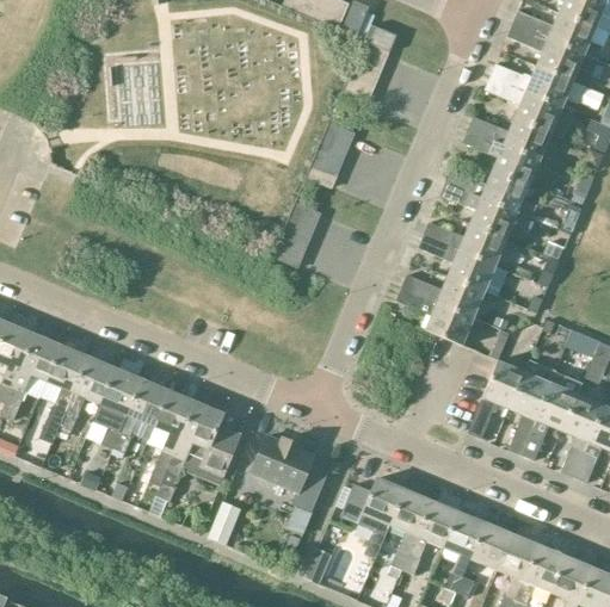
[(287,0),(284,5),(299,10),(302,0),(287,0)]
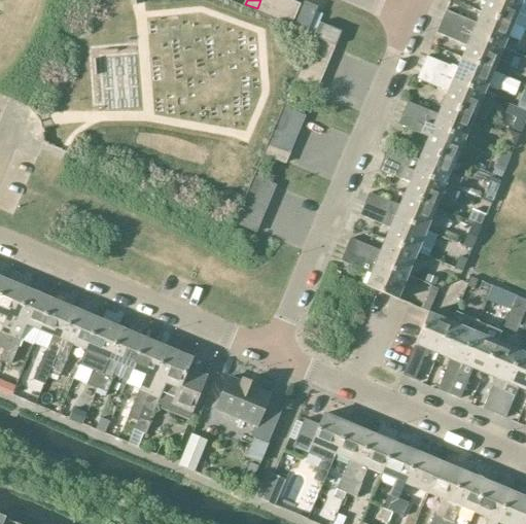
[(260,0),(257,8),(269,13),(275,0),(260,0)]
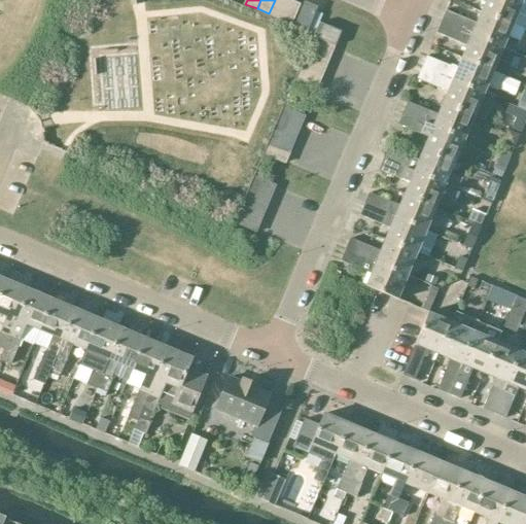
[(275,0),(269,13),(276,16),(281,19),(288,0),(275,0)]
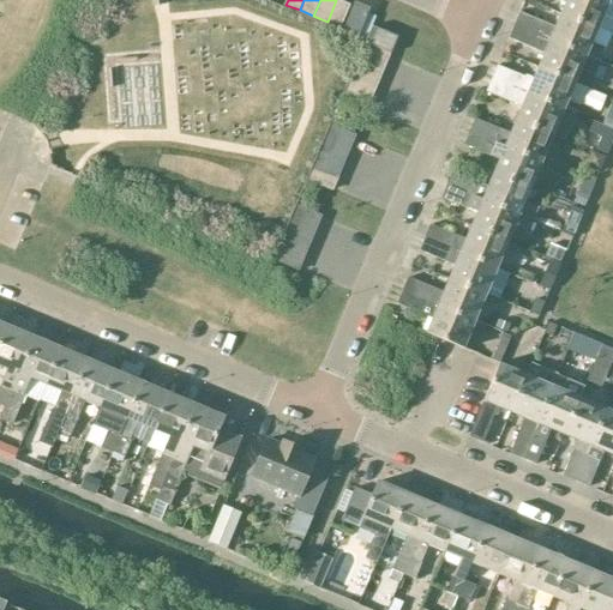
[(350,2),(346,0),(336,0),(328,22),(340,26),(350,2)]
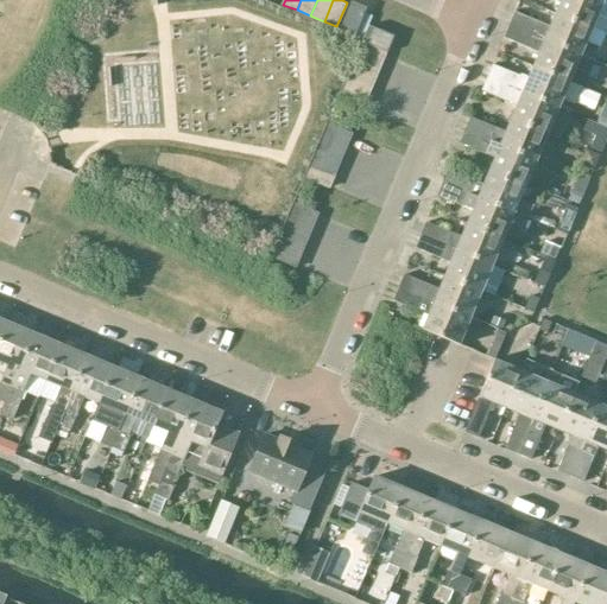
[(352,0),(340,27),(354,35),(367,5),(355,0),(352,0)]
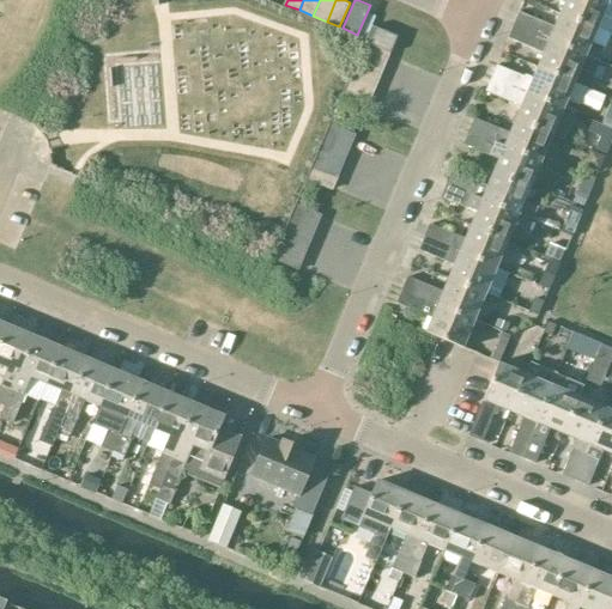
[(564,0),(559,10),(599,26),(610,0),(611,0),(564,0)]
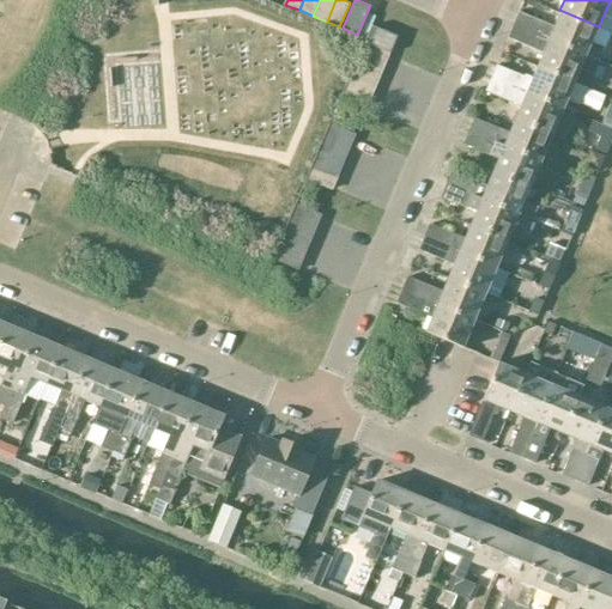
[(599,26),(559,10),(555,23),(520,8),(514,23),(600,59),(606,46),(593,40),(599,26)]
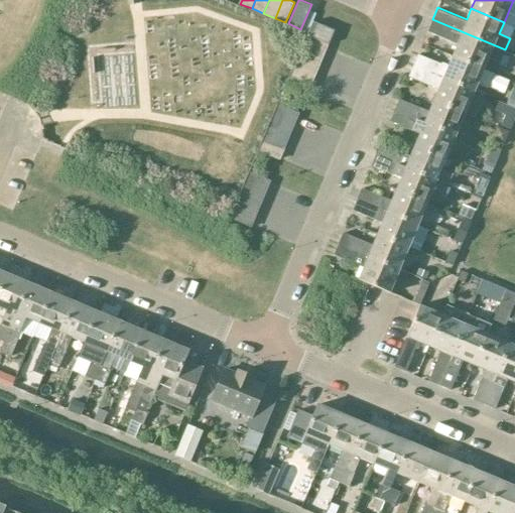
[(314,19),(308,33),(329,42),(335,28),(314,19)]
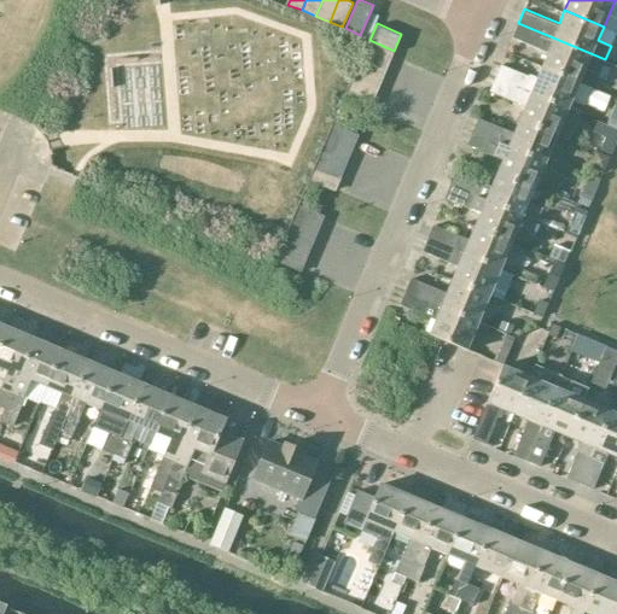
[(605,59),(518,23),(513,36),(547,51),(541,64),(581,81),(587,68),(599,72),(605,59)]
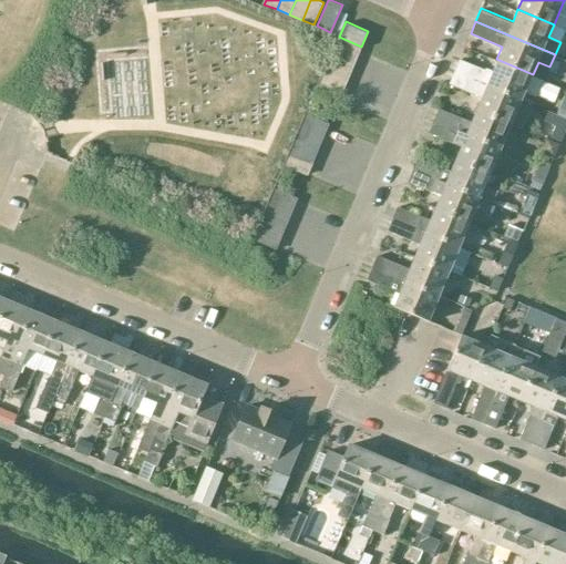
[(338,39),(332,52),(356,62),(361,49),(338,39)]
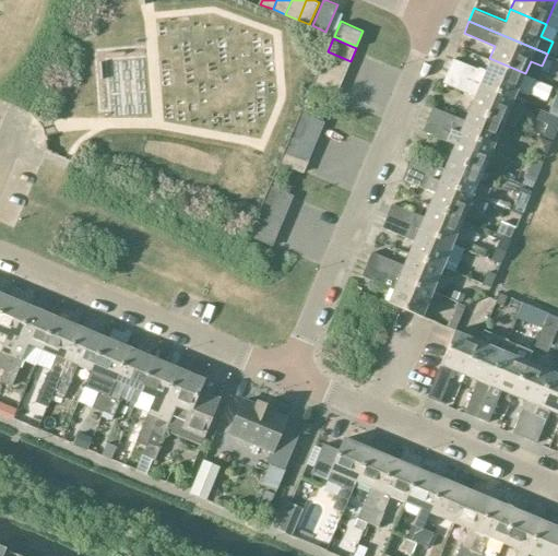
[(345,73),(351,61),(328,51),(322,64),(345,73)]
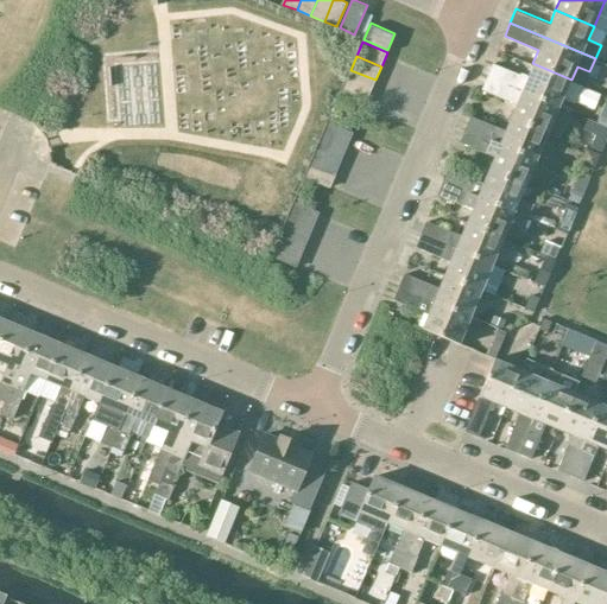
[(493,63),(488,75),(561,106),(564,96),(577,101),(585,84),(571,80),(532,63),(528,77),(493,63)]
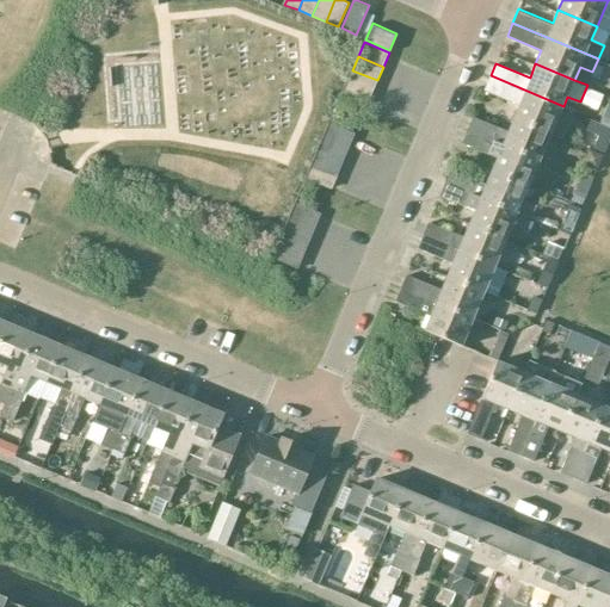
[(352,70),(347,82),(371,93),(377,80),(352,70)]
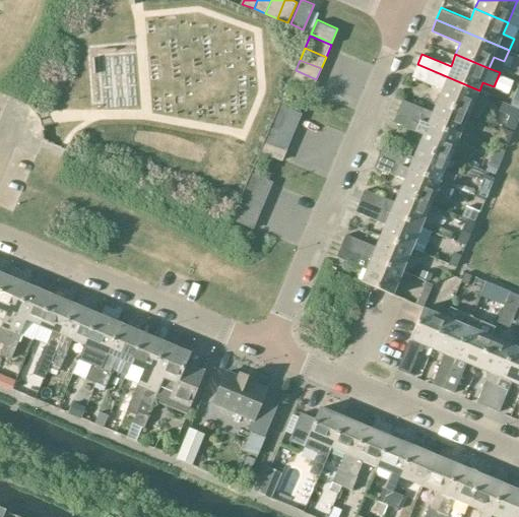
[(442,87),(437,99),(470,113),(479,90),(417,64),(412,75),(442,87)]
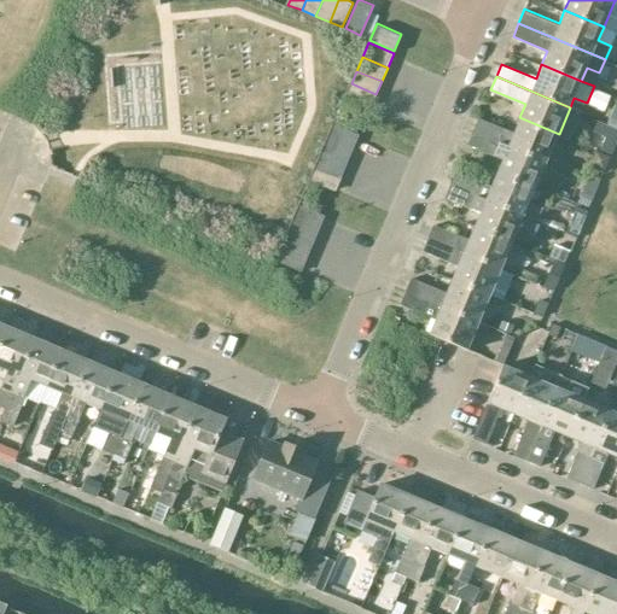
[(351,83),(345,98),(371,107),(376,94),(351,83)]
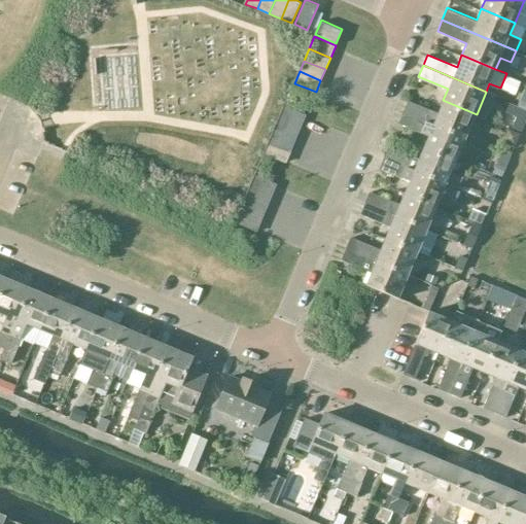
[(443,100),(437,112),(408,100),(404,111),(466,137),(477,114),(443,100)]
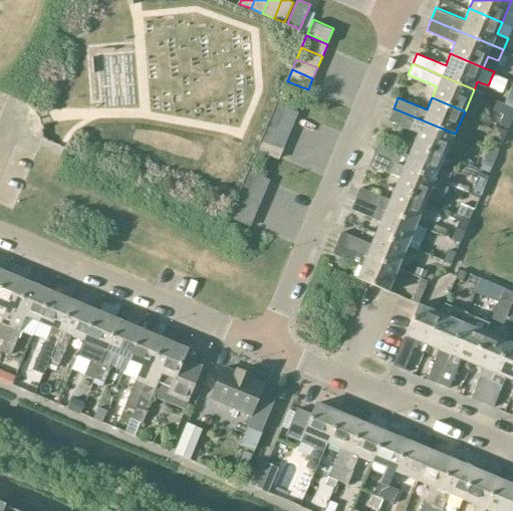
[(278,103),(273,114),(293,123),(298,111),(278,103)]
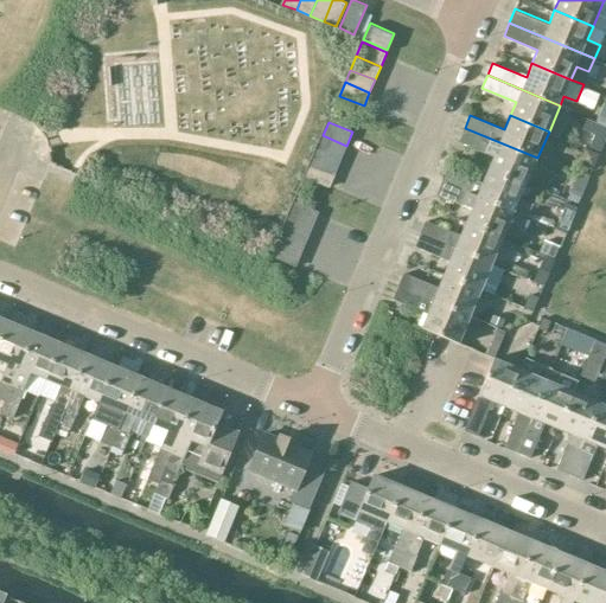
[(527,184),(537,158),(465,128),(459,141),(493,155),(489,168),(527,184)]
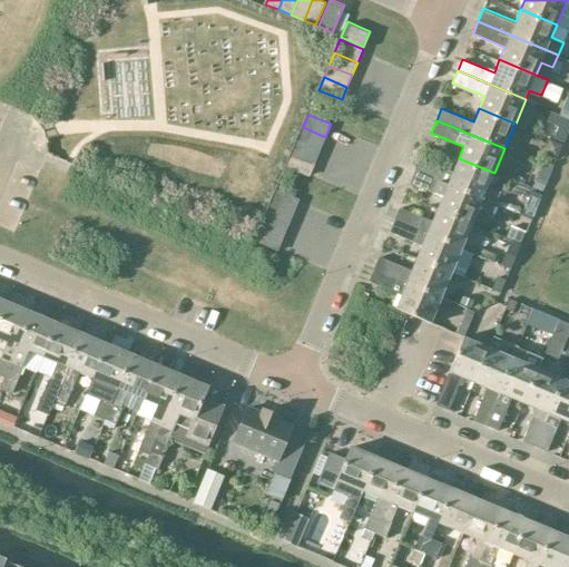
[(568,127),(559,123),(555,134),(563,137),(568,127)]
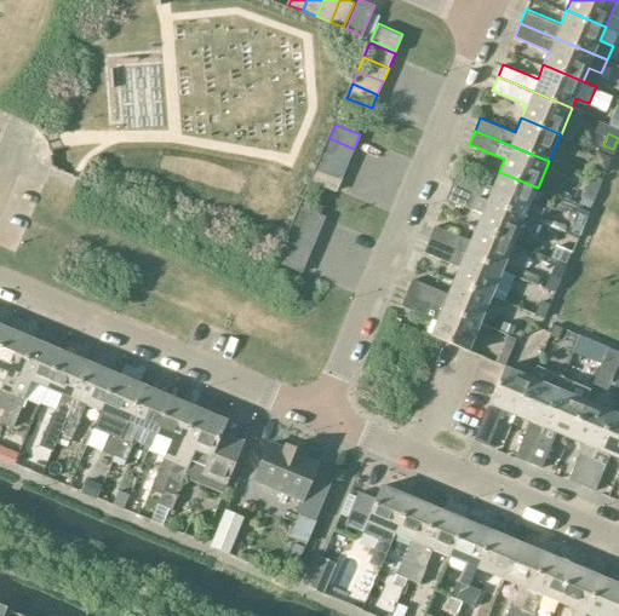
[(348,162),(354,149),(330,138),(324,151),(348,162)]
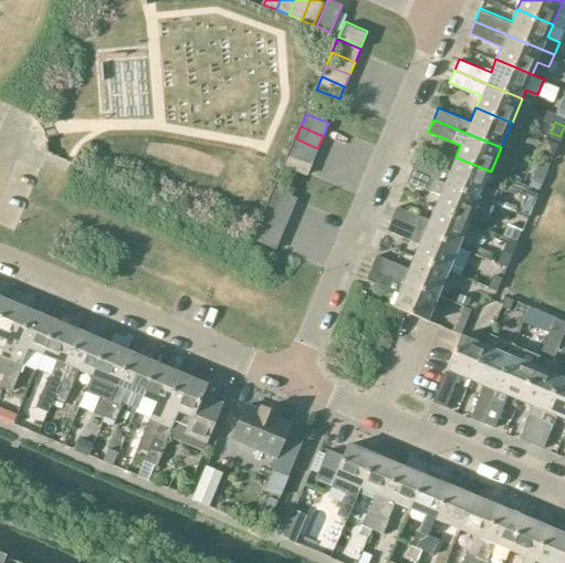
[(313,160),(317,148),(295,138),(291,152),(313,160)]
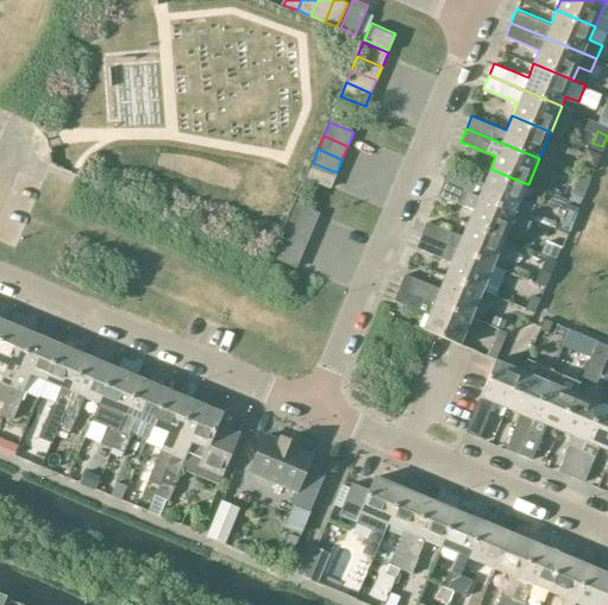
[(337,172),(313,163),(307,176),(330,186),(337,172)]
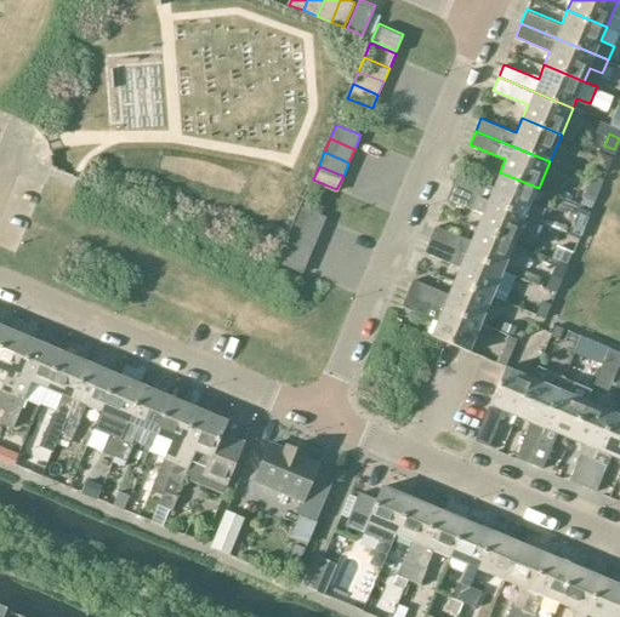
[(494,186),(459,171),(453,184),(540,221),(546,206),(534,201),(539,188),(500,172),(494,186)]
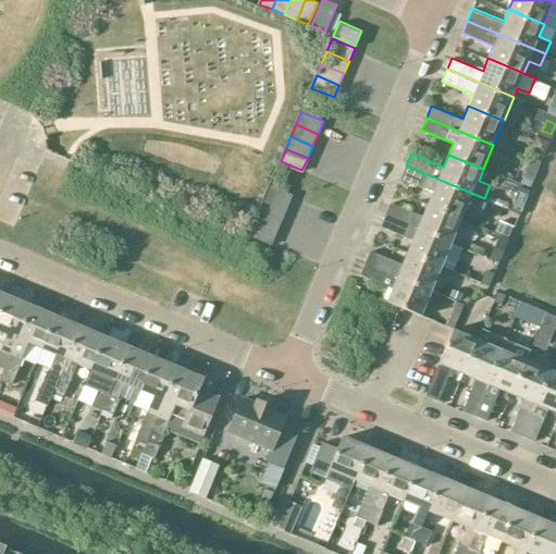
[(539,165),(529,161),(523,173),(533,177),(539,165)]
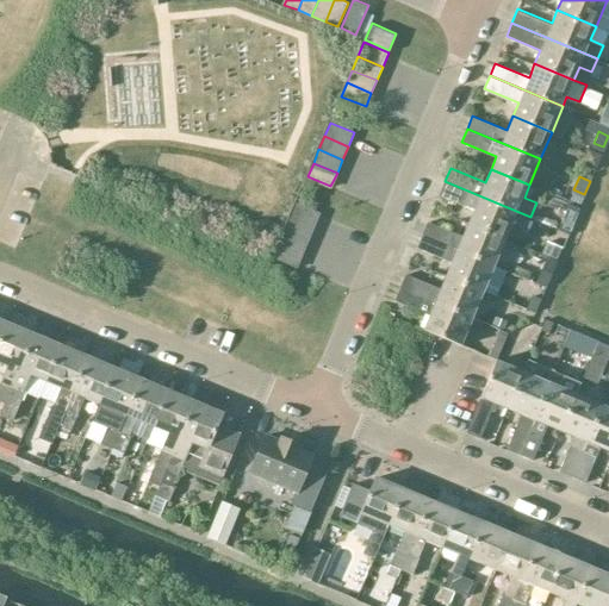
[(474,208),(468,222),(507,238),(513,224),(526,230),(530,217),(445,181),(440,194),(474,208)]
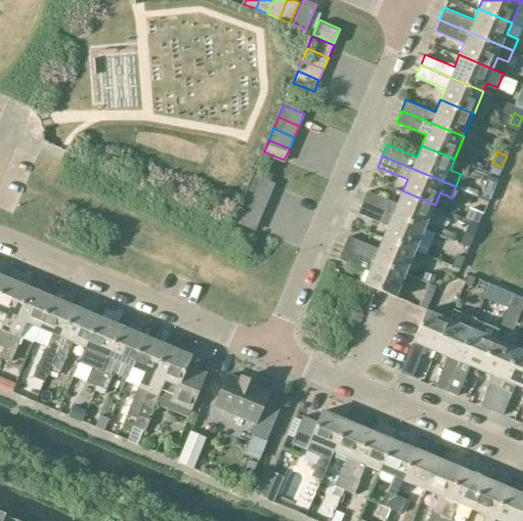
[(497,177),(488,173),(480,193),(488,197),(497,177)]
